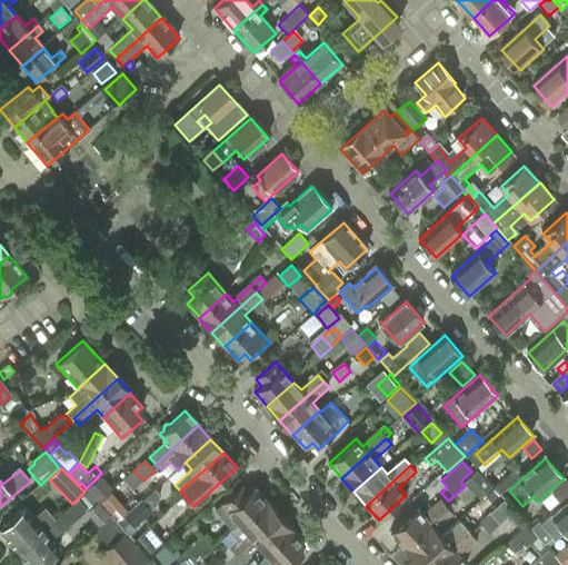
[(132,491),(143,481),(133,471),(123,481),(132,491)]
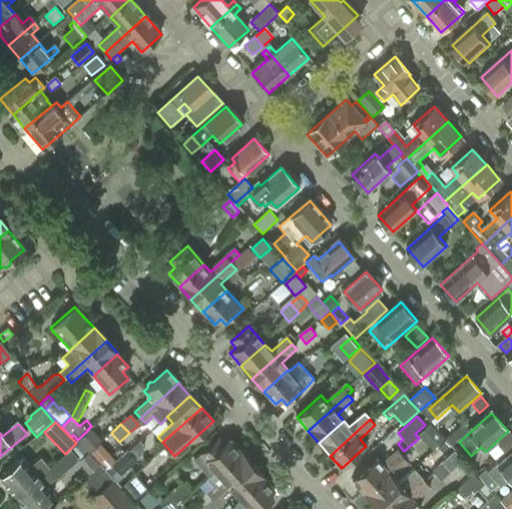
[(470,429),(466,425),(465,424),(446,440),(451,446),(470,429)]
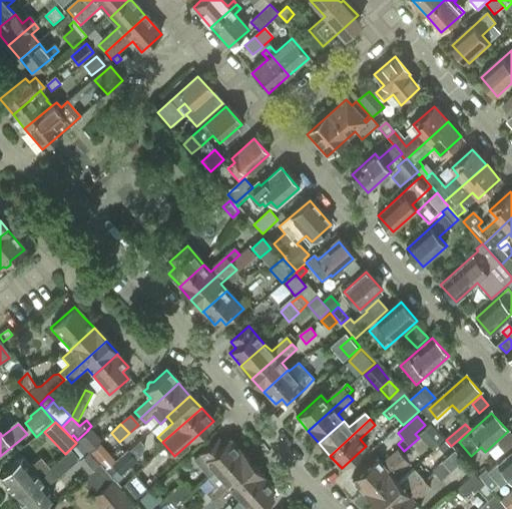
[(424,432),(422,433),(419,436),(432,451),(444,440),(431,425),(424,432)]
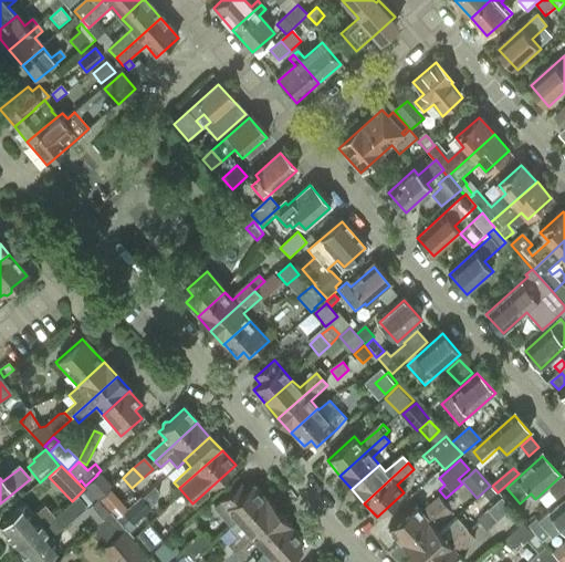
[(100,476),(86,487),(98,499),(111,488),(100,476)]
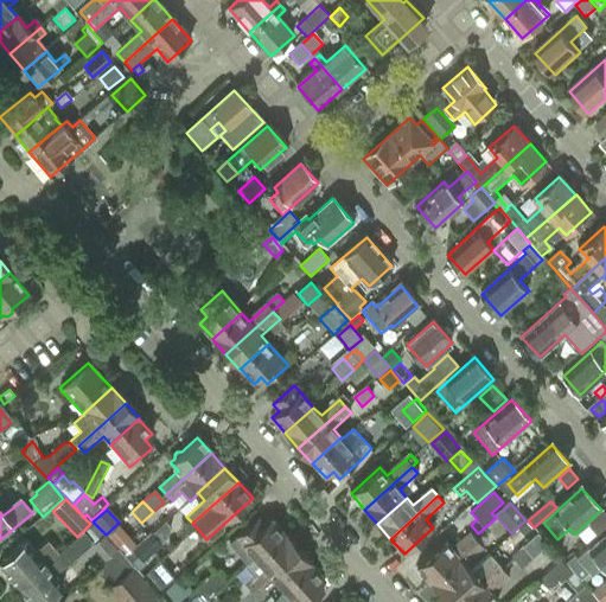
[(588,527),(598,538),(605,530),(605,517),(604,514),(588,527)]
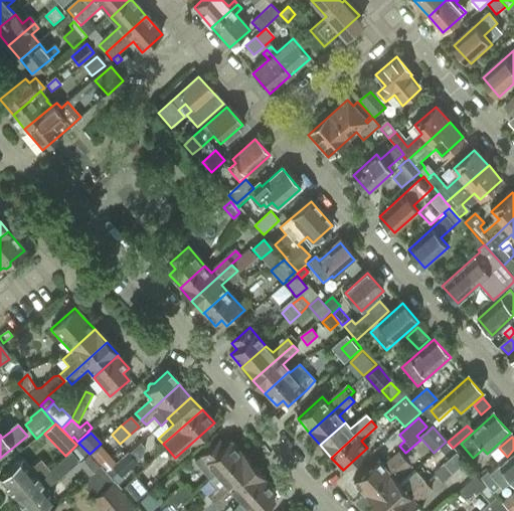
[(201,457),(194,463),(208,479),(215,473),(217,476),(241,454),(241,453),(240,454),(229,441),(223,447),(218,441),(200,457),(201,457)]
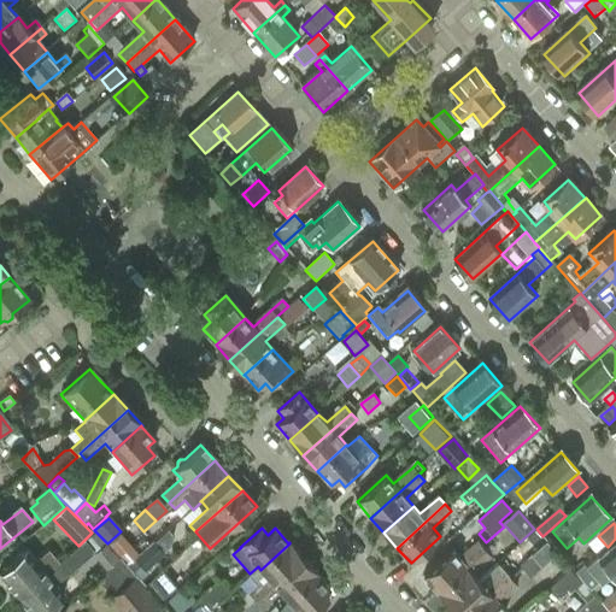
[(95,554),(106,545),(97,534),(60,565),(19,600),(29,611),(46,611),(64,596),(56,587),(69,576),(69,577),(95,554)]
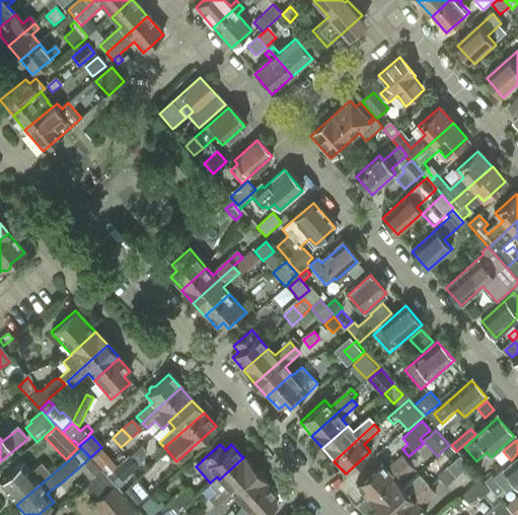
[(101,451),(92,459),(106,475),(117,467),(101,451)]
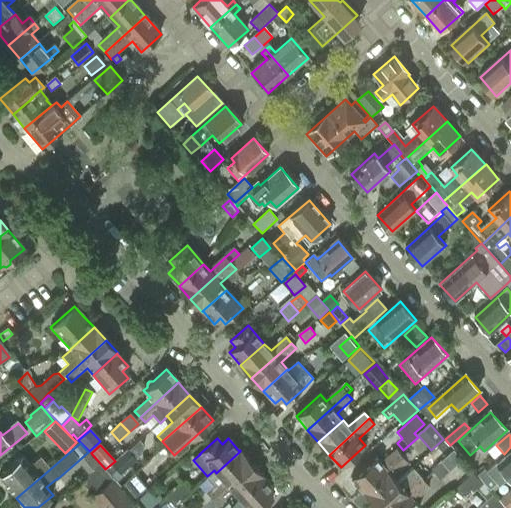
[(363,492),(403,456),(397,450),(381,465),(375,458),(351,479),(363,492)]
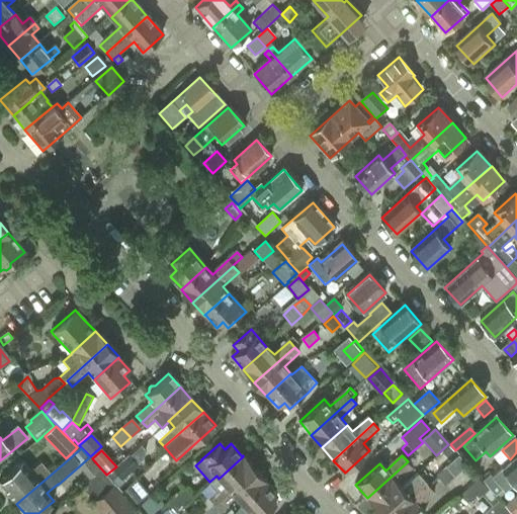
[(130,456),(114,470),(123,481),(138,466),(130,456)]
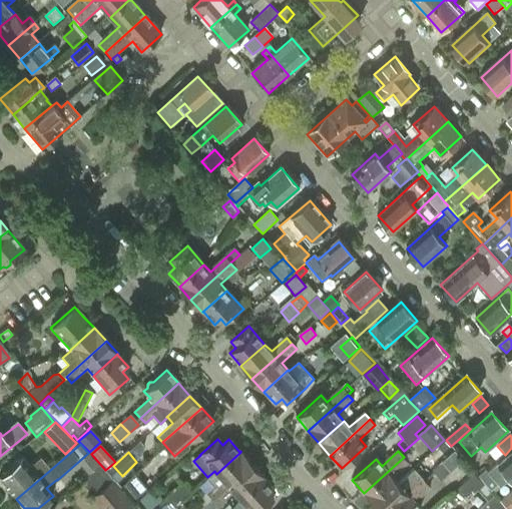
[(212,500),(251,464),(240,452),(216,474),(214,471),(207,477),(205,479),(212,487),(205,493),(210,499),(211,499),(212,500)]
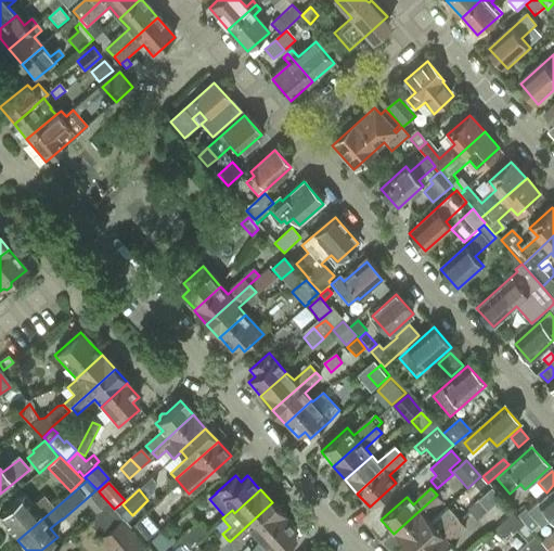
[(488,512),(502,500),(493,490),(479,502),(488,512)]
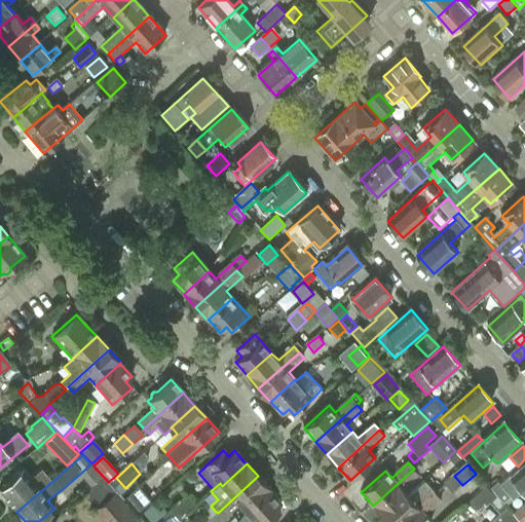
[(81,474),(91,486),(101,478),(90,465),(81,474)]
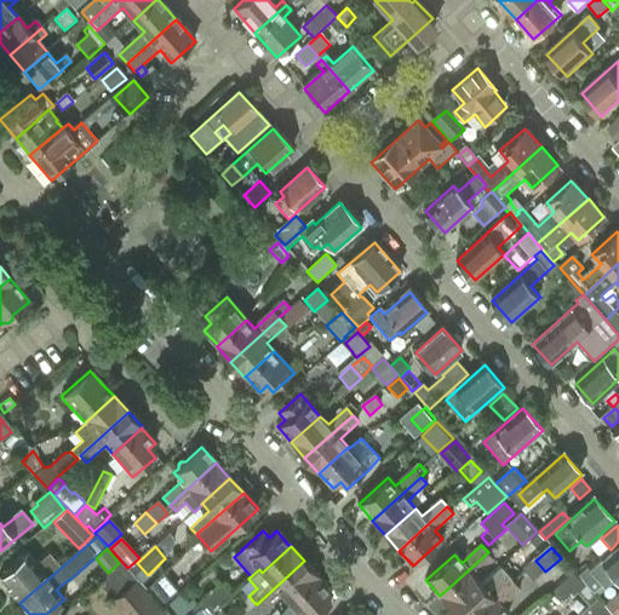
[(618,549),(592,574),(588,569),(578,578),(577,578),(592,596),(594,595),(603,587),(608,592),(618,582),(618,549)]
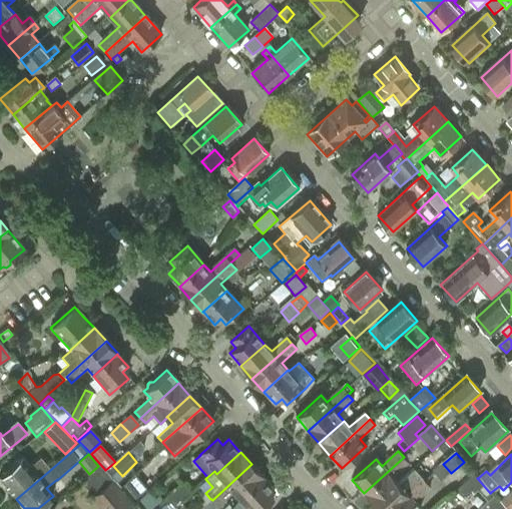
[(393,477),(409,463),(404,457),(364,493),(375,505),(399,484),(393,477)]
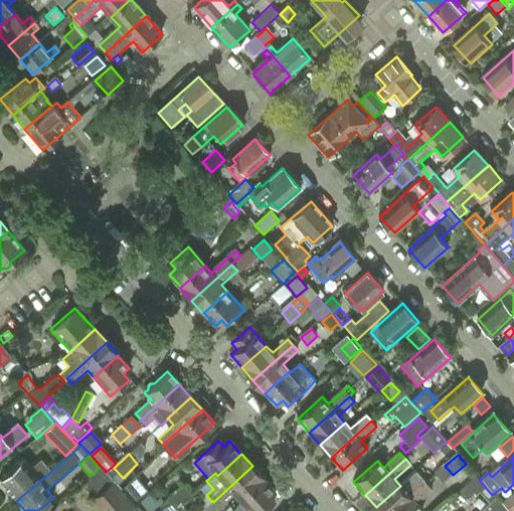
[(50,472),(40,461),(29,470),(22,462),(0,480),(0,482),(16,501),(50,472)]
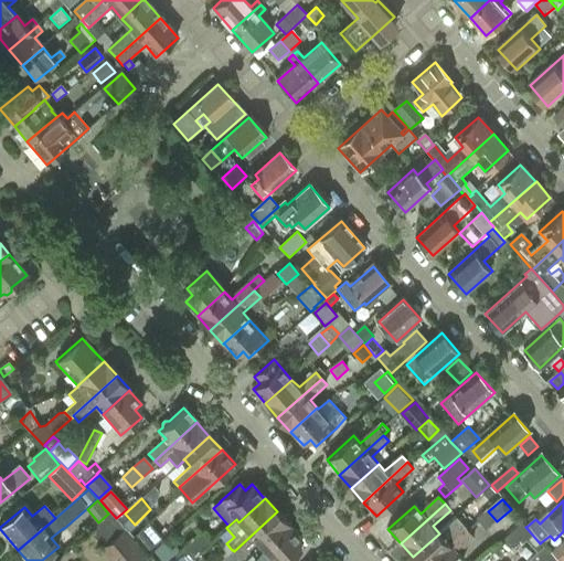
[(289,527),(289,526),(277,511),(234,551),(224,560),(242,560),(249,553),(247,550),(256,542),(263,549),(289,527)]
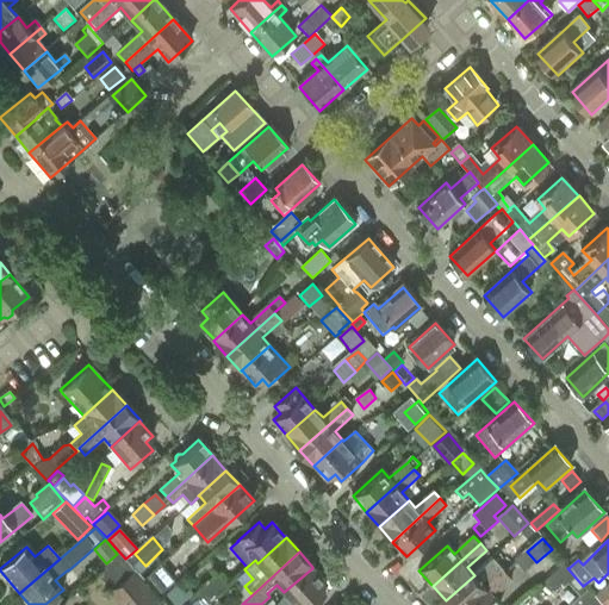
[(527,552),(515,562),(524,573),(534,565),(536,562),(527,552)]
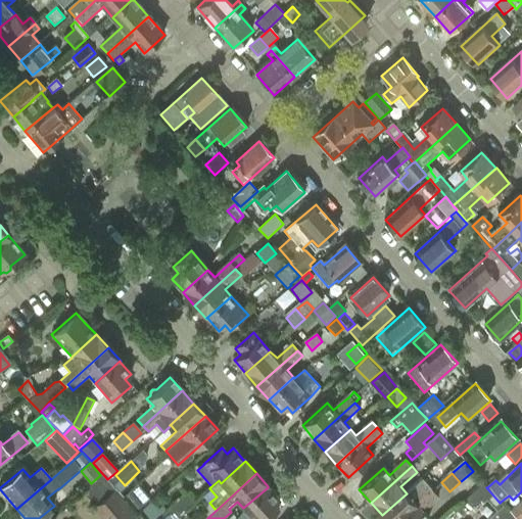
[(114,491),(116,490),(102,476),(82,493),(95,506),(93,508),(102,518),(132,518),(137,514),(114,491)]
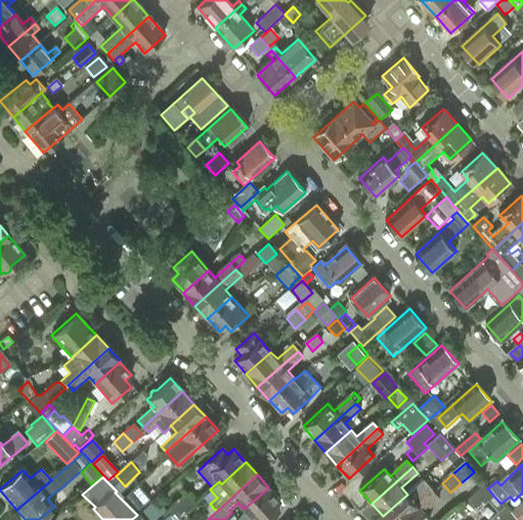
[(487,488),(488,488),(484,484),(469,496),(470,497),(465,503),(475,513),(488,503),(496,512),(504,506),(502,503),(500,504),(487,488)]
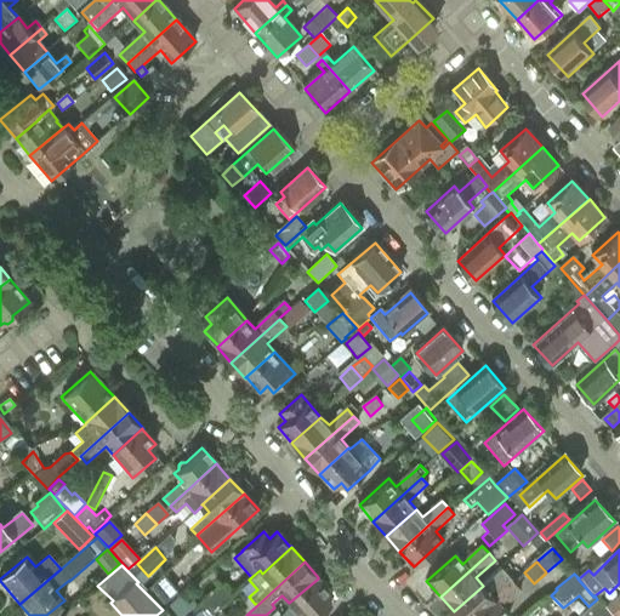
[(164,604),(178,592),(164,575),(151,587),(164,604)]
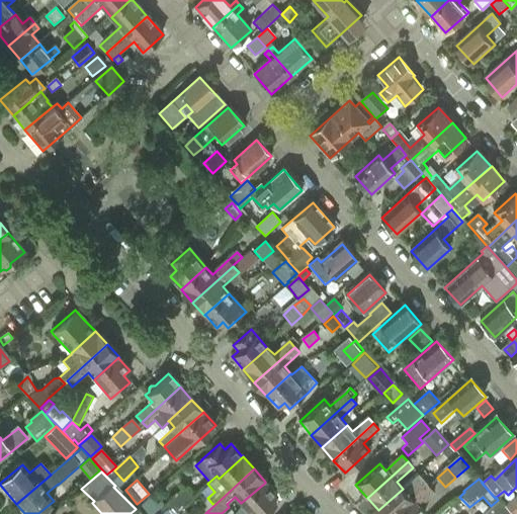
[(401,513),(430,488),(424,482),(409,495),(403,489),(378,510),(381,513),(401,513)]
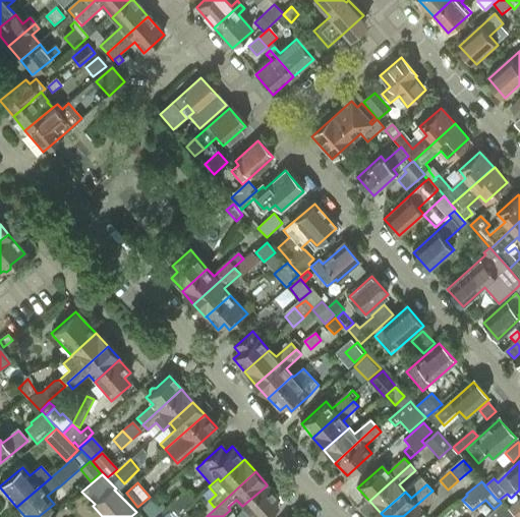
[(242,506),(234,516),(269,516),(277,510),(272,504),(278,499),(267,485),(242,506)]
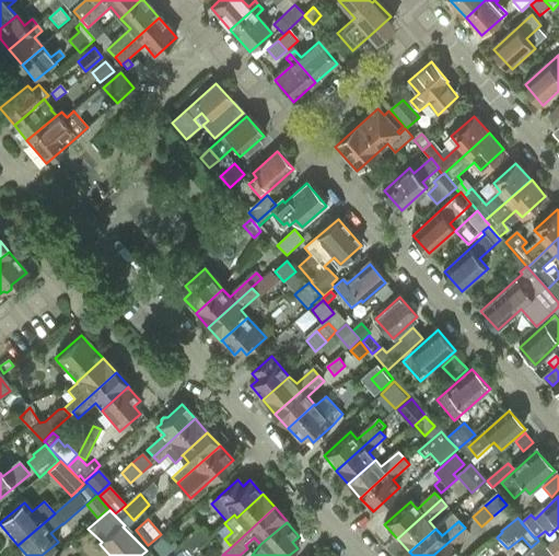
[(453,548),(470,533),(465,528),(433,555),(459,555),(453,548)]
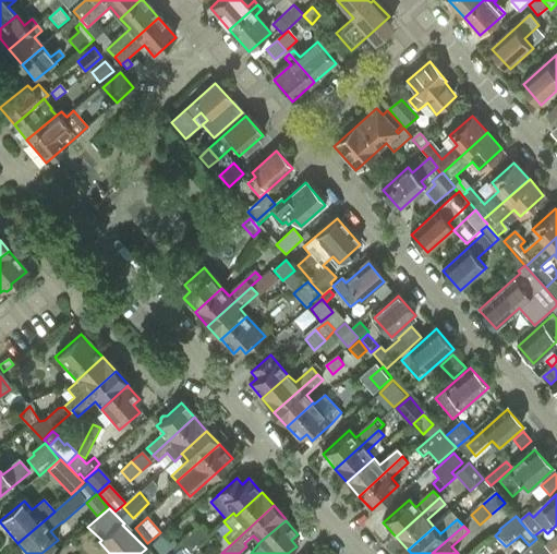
[(196,545),(207,537),(198,527),(188,536),(196,545)]
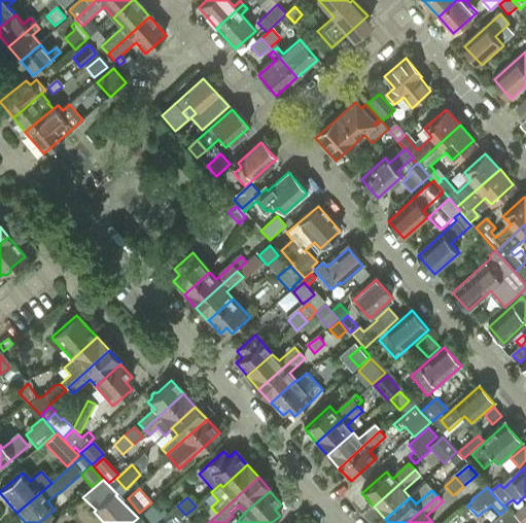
[(154,506),(143,515),(149,522),(156,522),(167,514),(164,510),(161,513),(154,506)]
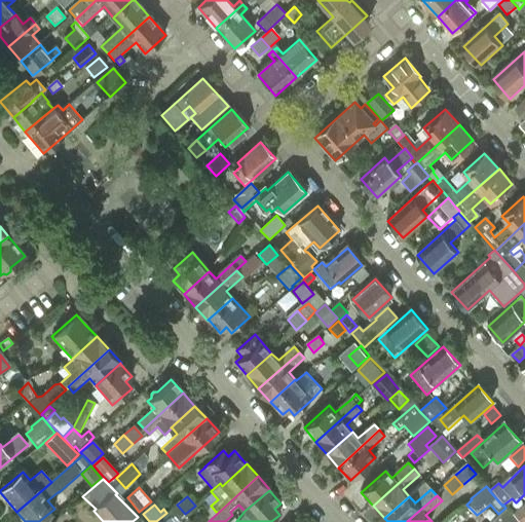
[(177,521),(185,514),(177,505),(166,514),(173,521),(177,521)]
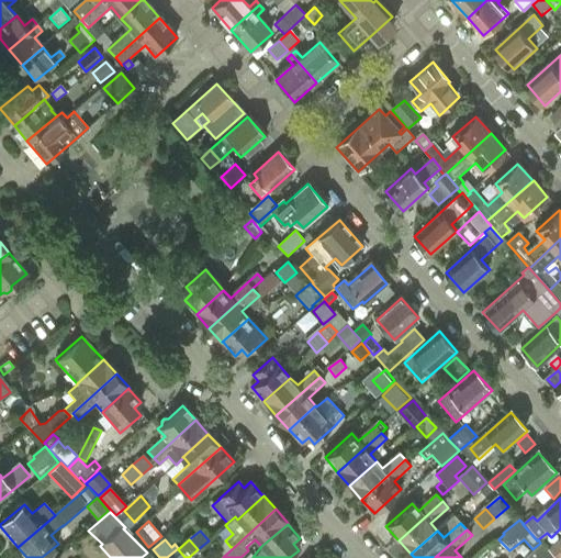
[(225,540),(215,549),(223,557),(233,548),(232,547),(231,547),(225,540)]
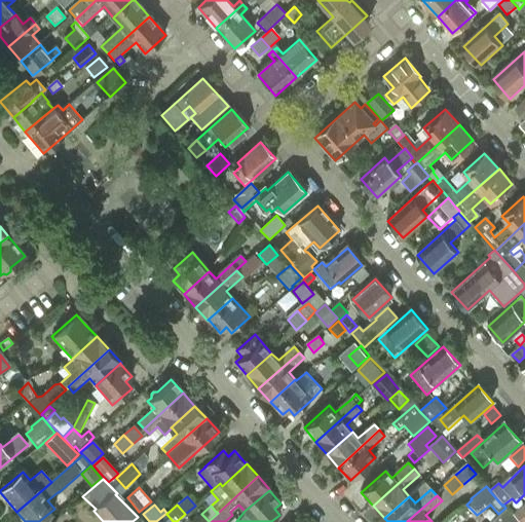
[(524,507),(514,517),(513,517),(517,521),(524,521),(524,507)]
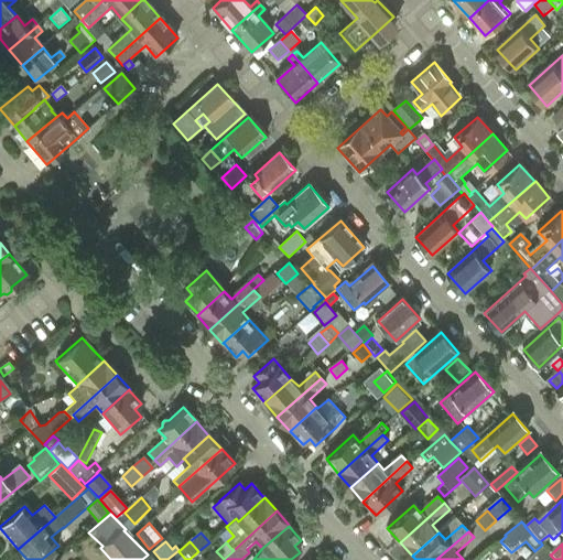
[(550,555),(551,555),(542,545),(534,551),(537,552),(529,559),(554,559),(550,555)]
